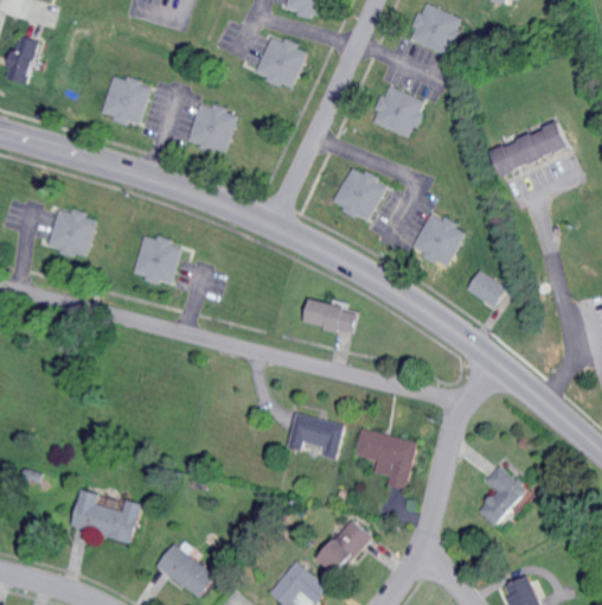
[(287,0),(285,11),(312,19),(313,17),(321,19),(326,0),(287,0)]
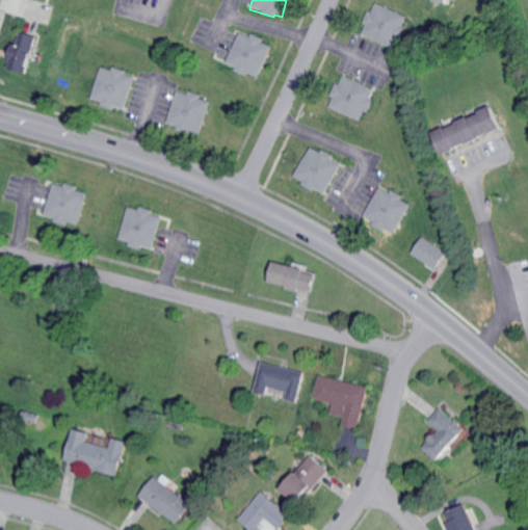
[(360,35),(391,50),(405,18),(374,4),(369,14),(366,12),(360,25),(364,26),(360,35)]
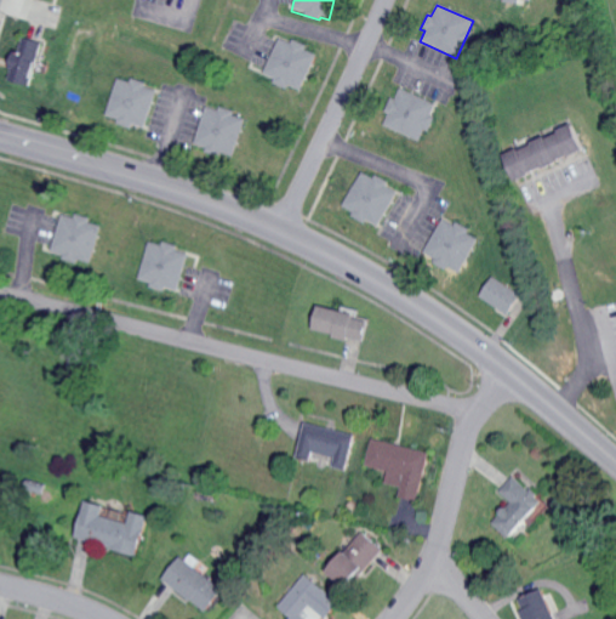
[(5,81),(27,87),(38,43),(16,37),(5,81)]
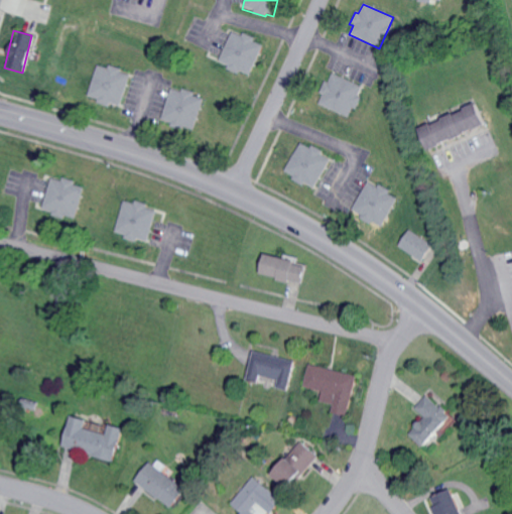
[(248,78),(261,46),(252,42),(254,38),(242,33),(240,36),(230,32),(218,62),(227,67),(225,69),(248,78)]
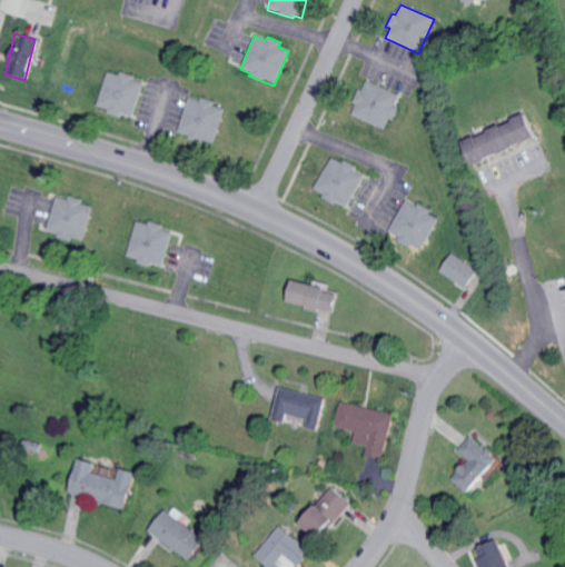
[(96,110),(131,119),(140,83),(130,81),(131,78),(105,71),(96,110)]
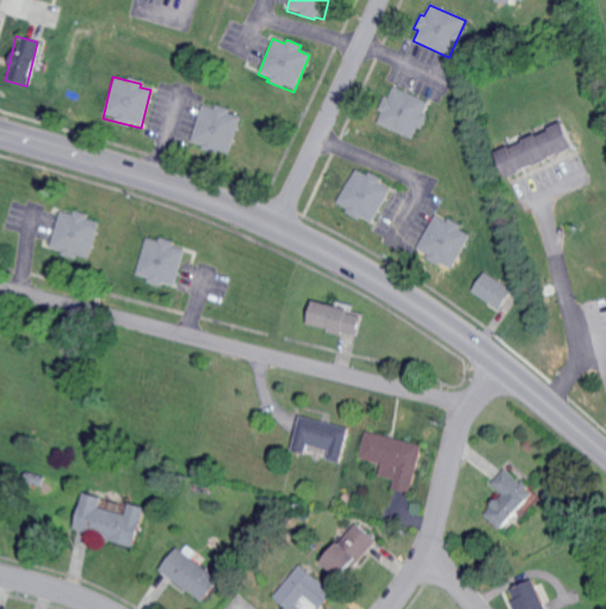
[(373,123),(412,141),(424,115),(421,114),(426,104),(389,87),(373,123)]
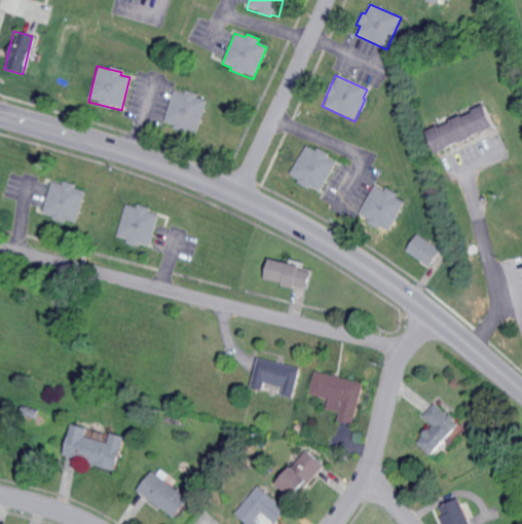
[(206,100),(173,89),(161,124),(194,135),(206,100)]
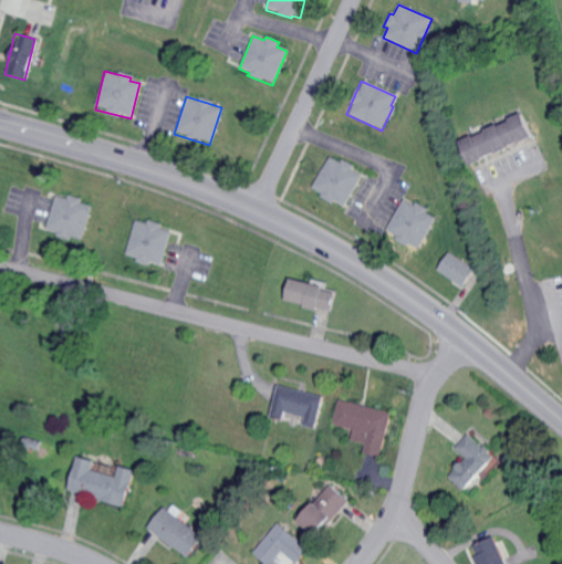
[(460,142),(470,165),(533,138),(524,115),(460,142)]
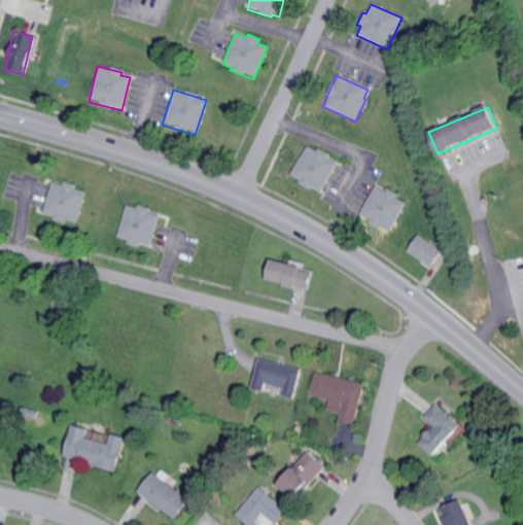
[(320,194),(337,162),(307,146),(290,178),(311,188),(320,194)]
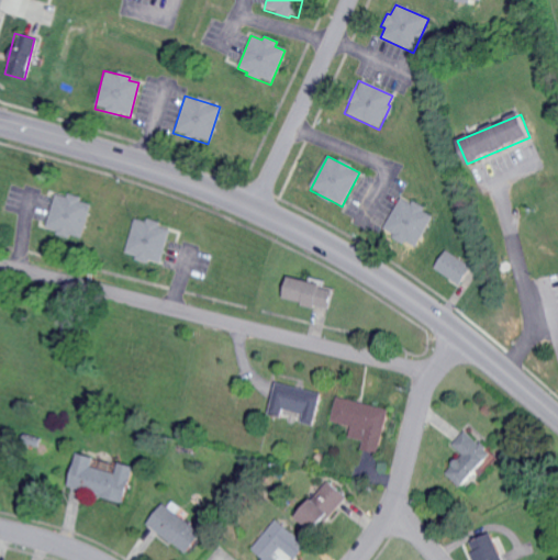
[(44,230),(79,239),(89,205),(79,202),(80,199),(67,194),(66,198),(54,194),(44,230)]
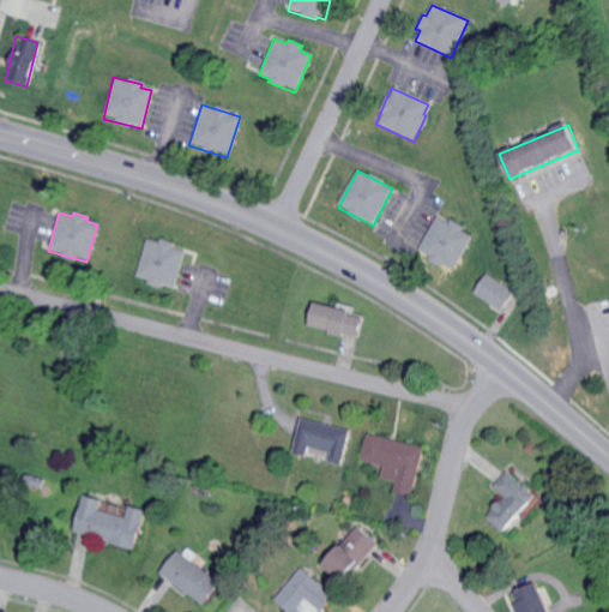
[(450,220),(447,223),(435,217),(416,253),(451,273),(470,238),(459,232),(462,227),(450,220)]
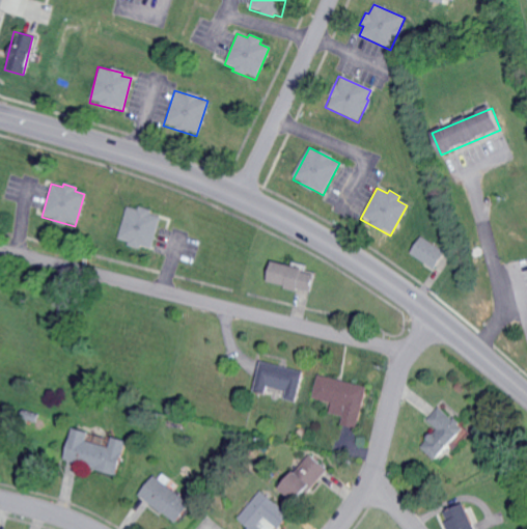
[(150,249),(159,218),(148,215),(150,211),(138,207),(138,211),(127,207),(117,243),(139,248),(140,247),(150,249)]
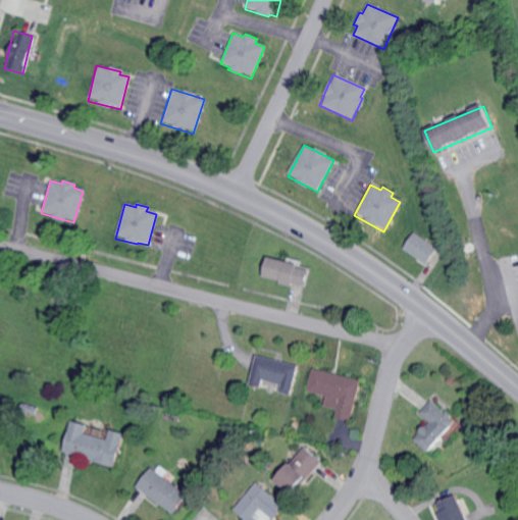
[(436,247),(411,235),(402,252),(427,264),(436,247)]
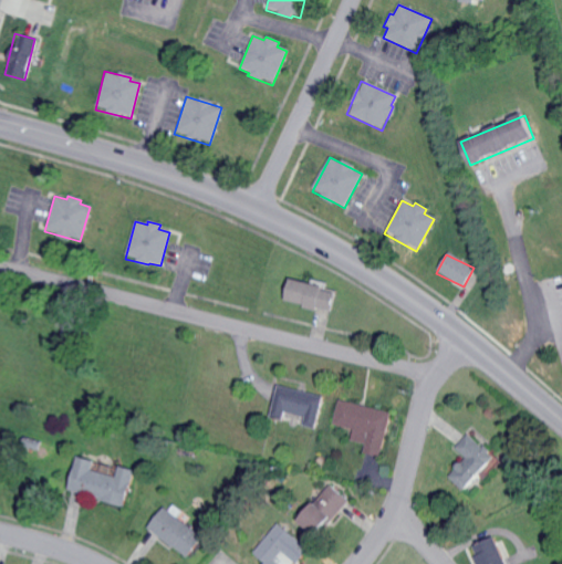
[(285,303),(332,313),(336,291),(290,281),(285,303)]
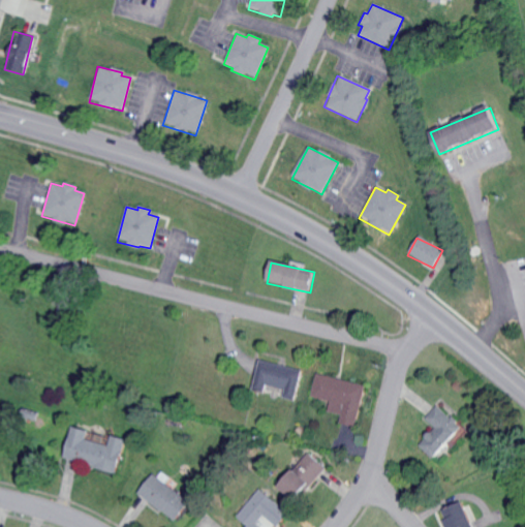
[(295,402),(301,371),(258,362),(252,391),(265,393),(266,386),(284,391),(282,399),(295,402)]
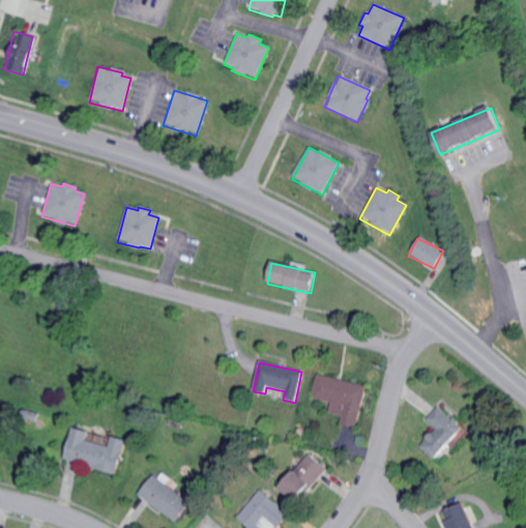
[(310,399),(329,404),(327,414),(341,417),(339,426),(355,429),(364,387),(315,375),(310,399)]
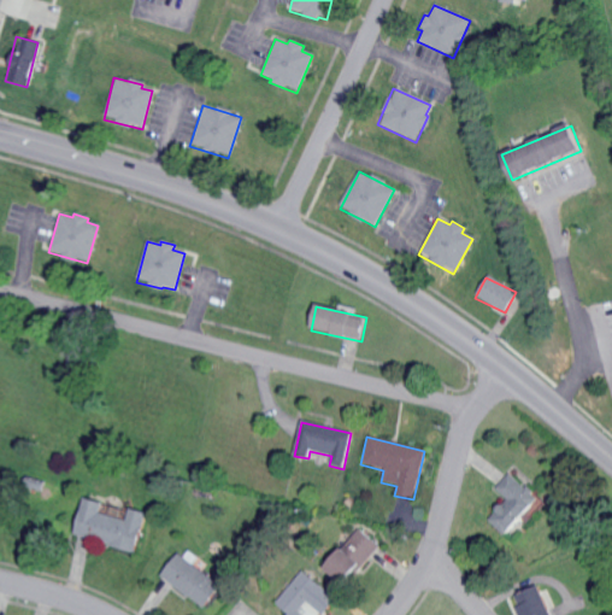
[(487,521),(506,538),(539,501),(508,474),(494,491),(506,501),(487,521)]
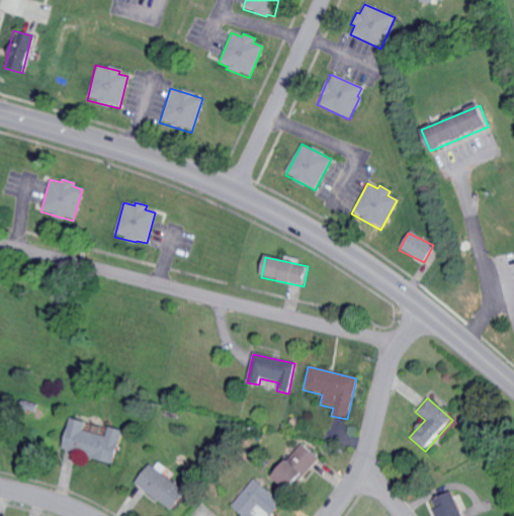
[(63,451),(113,463),(121,431),(108,428),(105,437),(84,432),(87,423),(71,419),(63,451)]
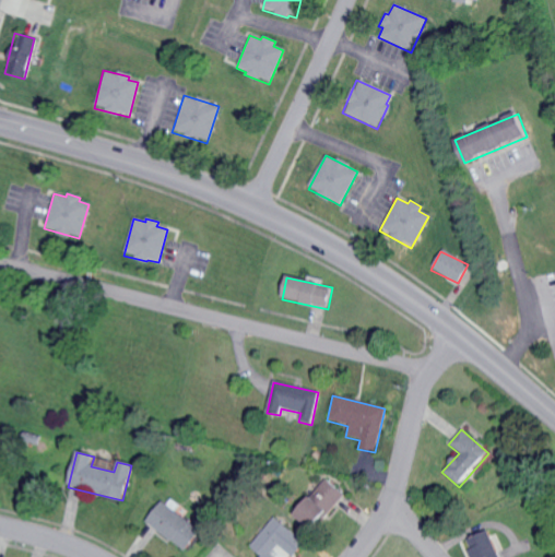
[(311,532),(344,496),(327,480),(293,516),(311,532)]
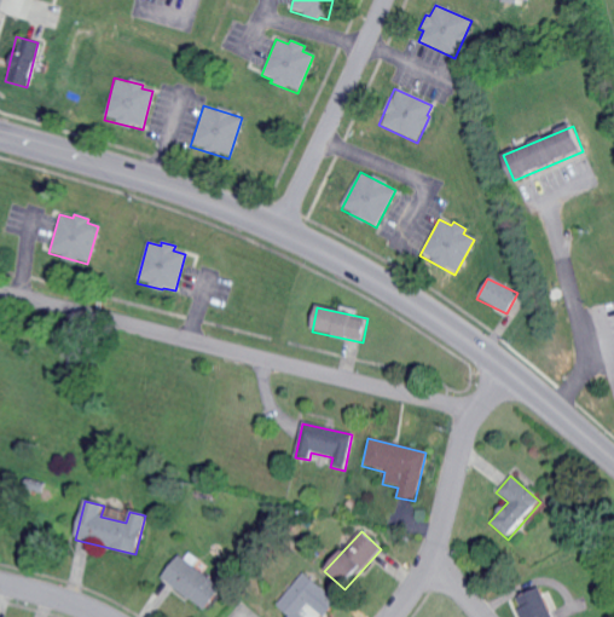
[(220,589),(191,568),(196,560),(184,551),(162,581),(203,611),(220,589)]
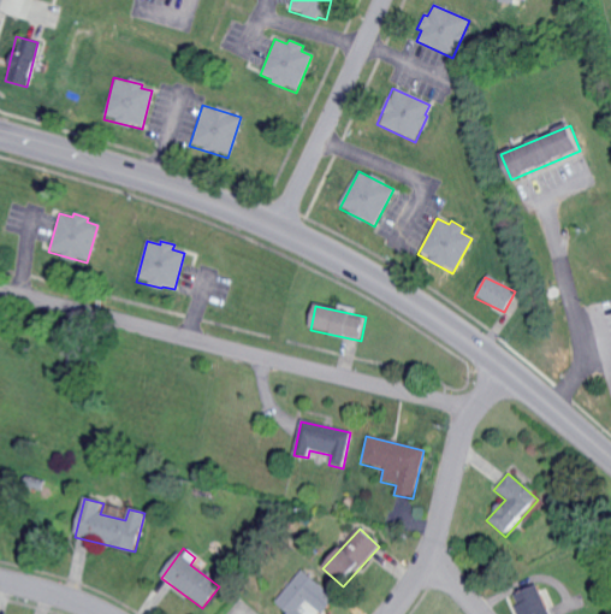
[(318,613),(324,613),(334,598),(301,571),(274,603),(286,613),(318,613)]
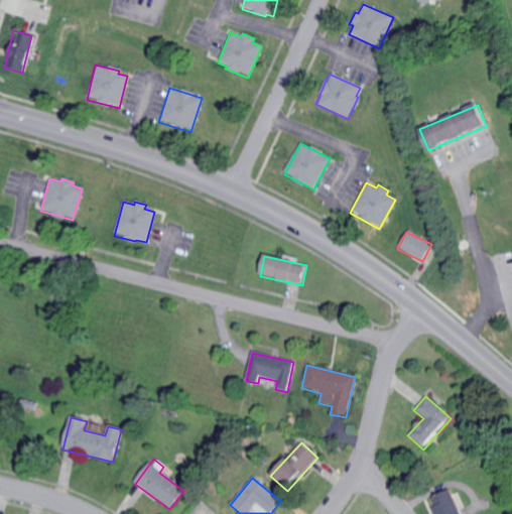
[(459,513),(449,491),(428,501),(434,513),(459,513)]
